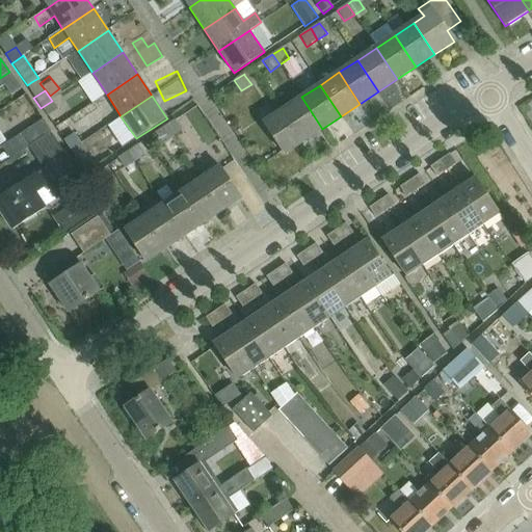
[(303,141),(322,129),(301,97),(283,109),(303,141)]
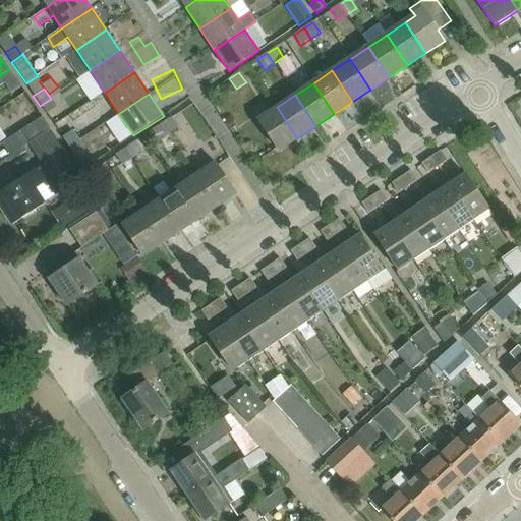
[(46,114),(47,114),(57,108),(51,99),(40,106),(46,114)]
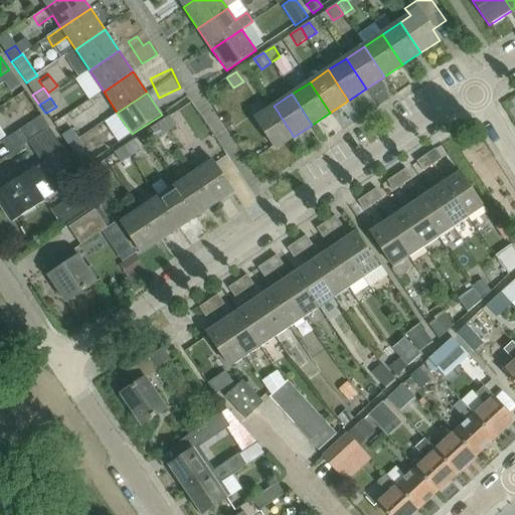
[(275,149),(294,137),(274,106),(254,119),(275,149)]
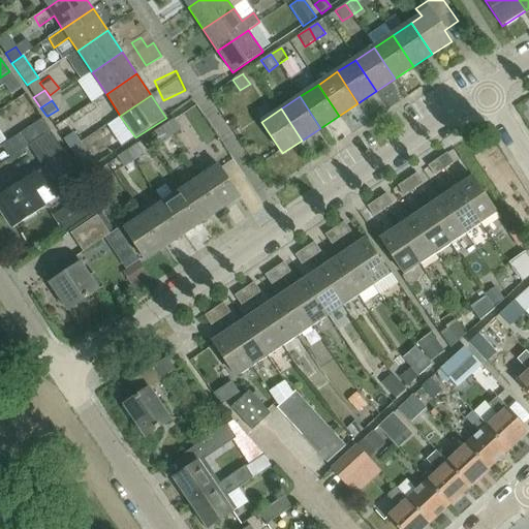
[(29,146),(50,132),(51,131),(42,119),(21,133),(29,146)]
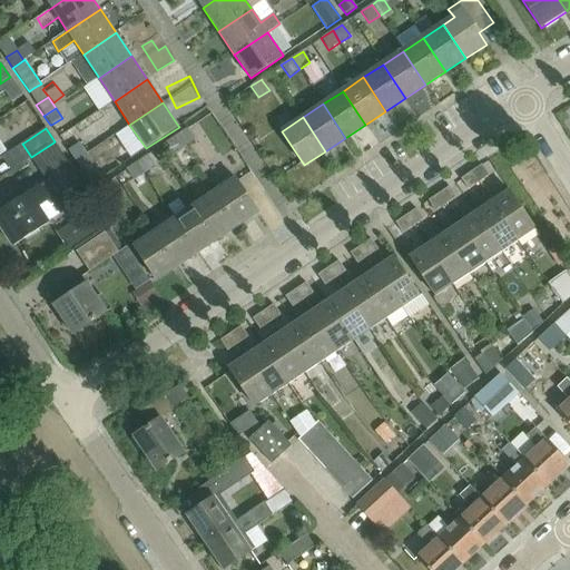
[(177,135),(185,147),(195,140),(187,129),(177,135)]
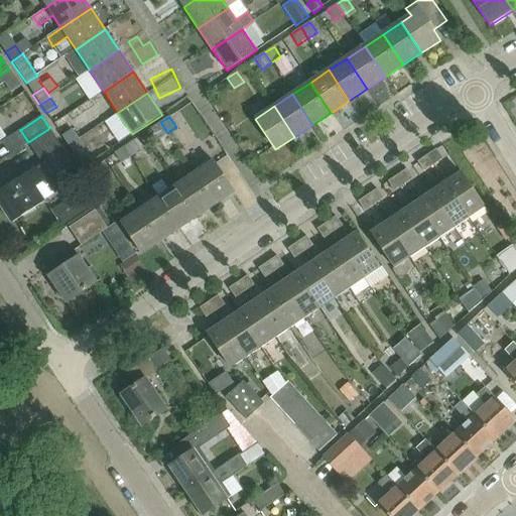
[(157,140),(167,133),(160,122),(149,129),(157,140)]
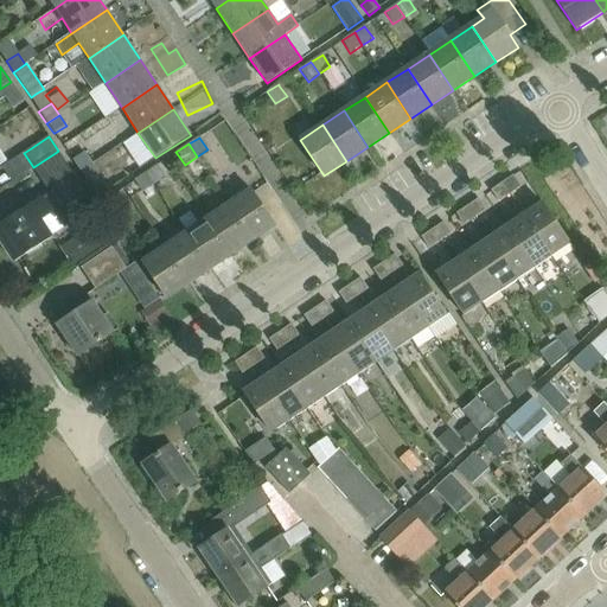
[(48,189),(70,173),(71,173),(57,152),(33,167),(32,167),(48,189)]
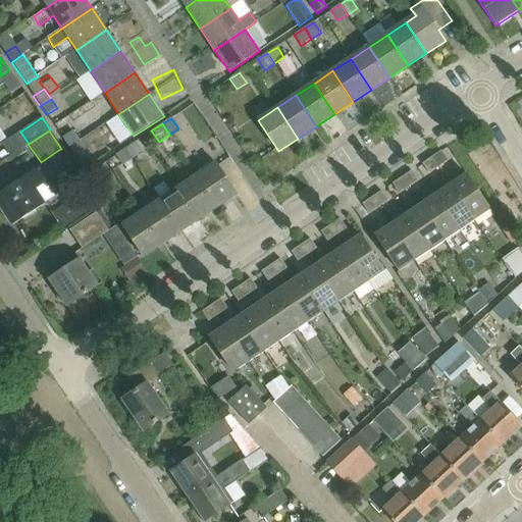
[(68,148),(80,141),(73,131),(62,138),(68,148)]
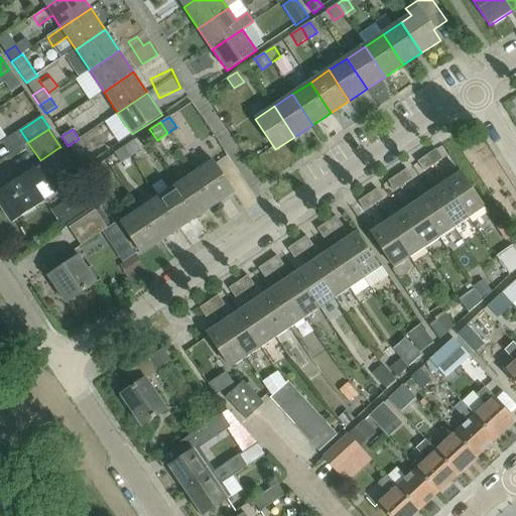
[(130,158),(139,151),(142,155),(151,149),(141,136),(123,147),(130,158)]
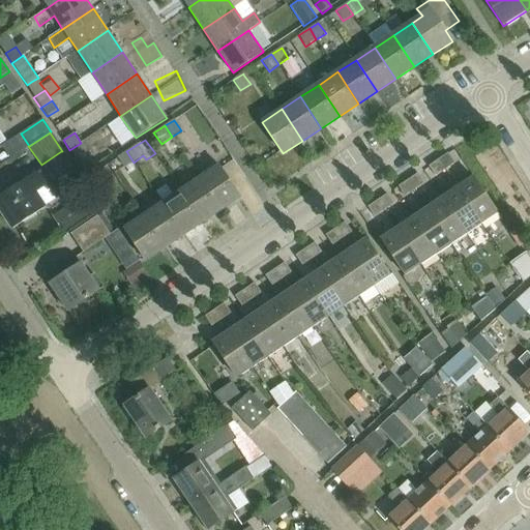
[(75,159),(77,158),(87,153),(81,143),(69,150),(75,159)]
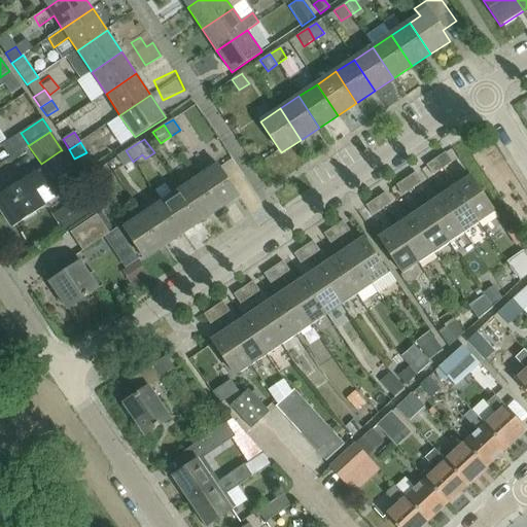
[(124,168),(133,162),(126,150),(116,156),(124,168)]
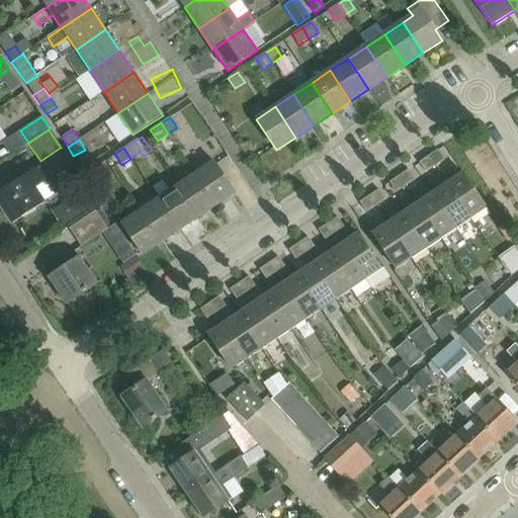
[(428,157),(435,166),(443,160),(437,151),(428,157)]
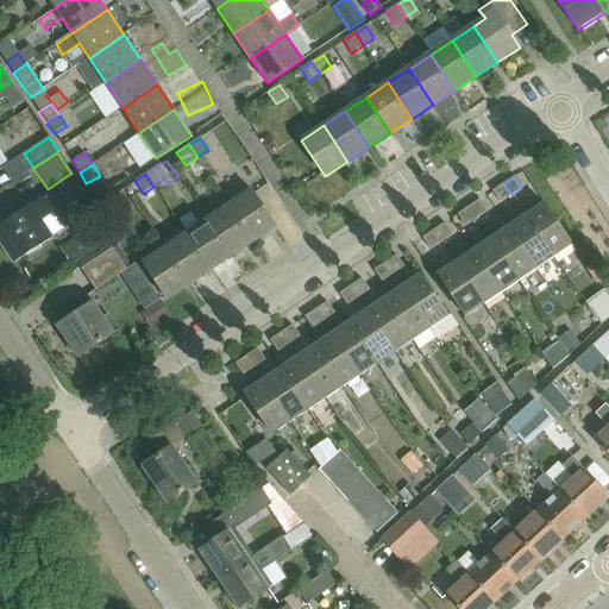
[(500,202),(512,195),(503,184),(493,192),(500,202)]
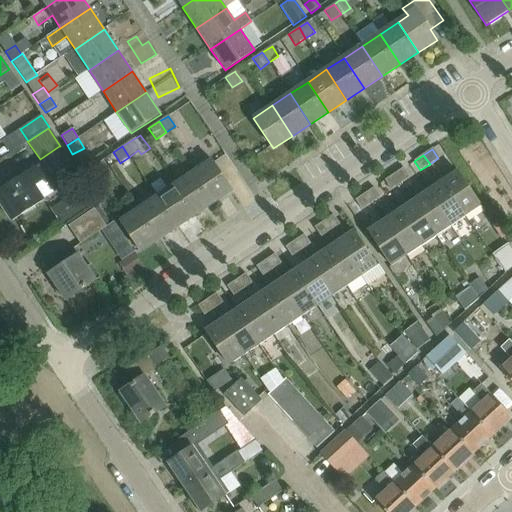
[(232,191),(212,160),(193,173),(213,204),(232,191)]
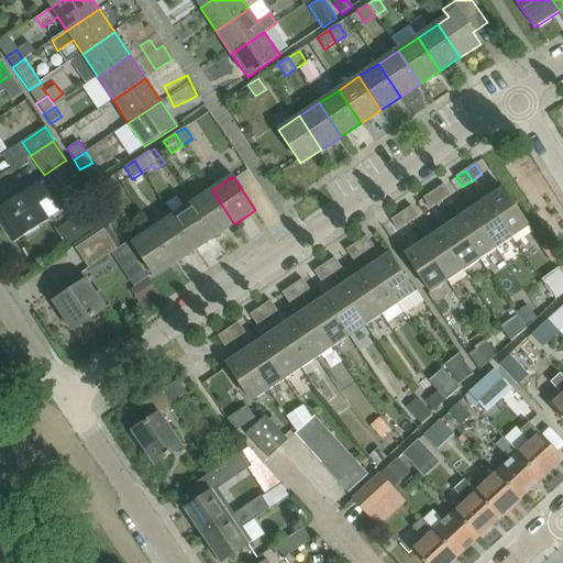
[(39,205),(56,192),(46,178),(0,210),(0,223),(13,243),(48,220),(39,205)]
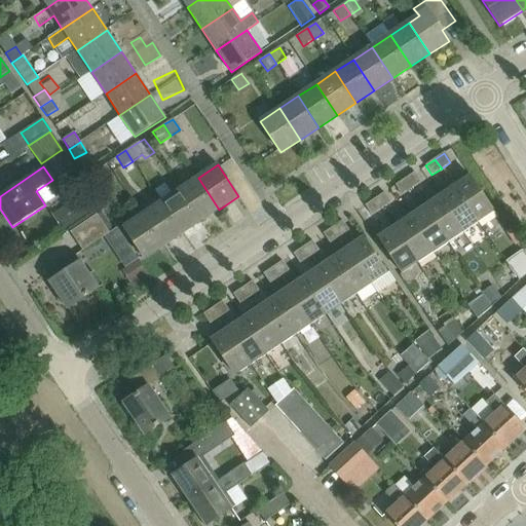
[(90,188),(96,185),(106,180),(98,168),(83,178),(90,188)]
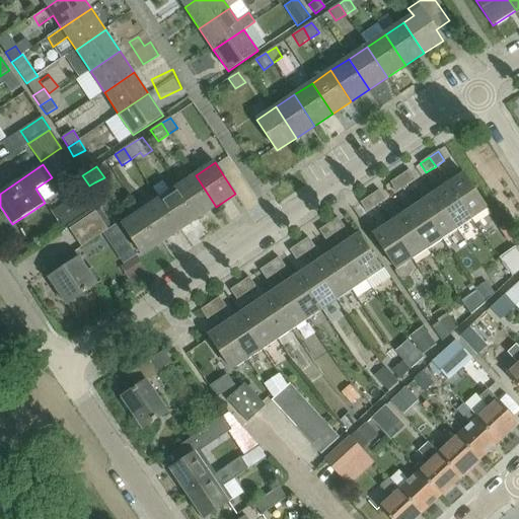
[(399,176),(405,187),(415,180),(409,170),(399,176)]
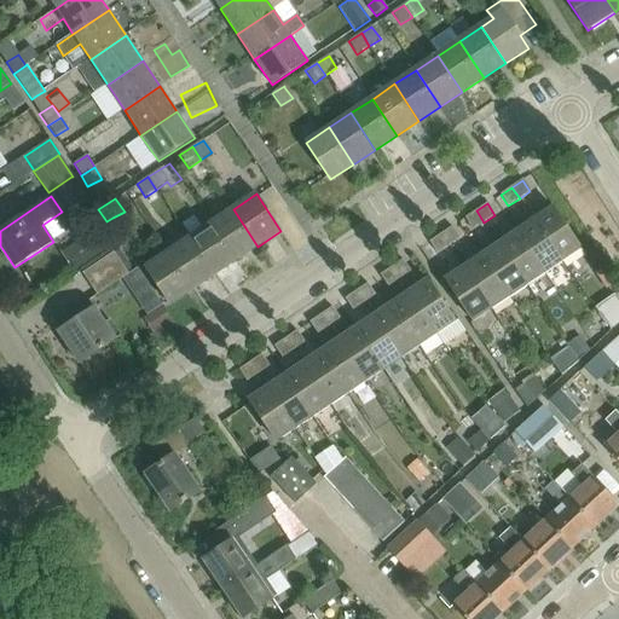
[(533,220),(562,262),(582,249),(553,207),(533,220)]
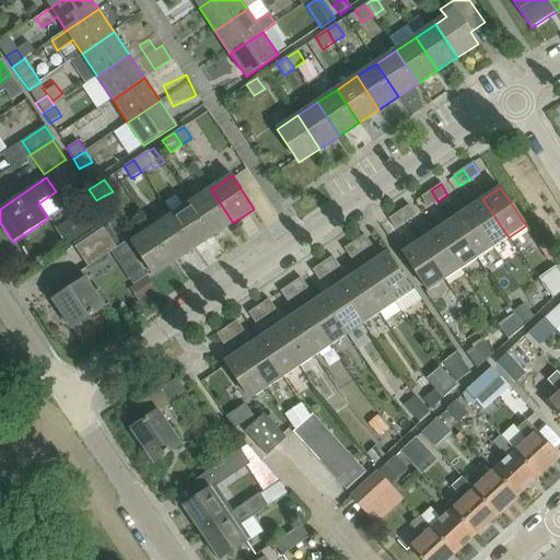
[(213,236),(233,223),(211,189),(191,202),(213,236)]
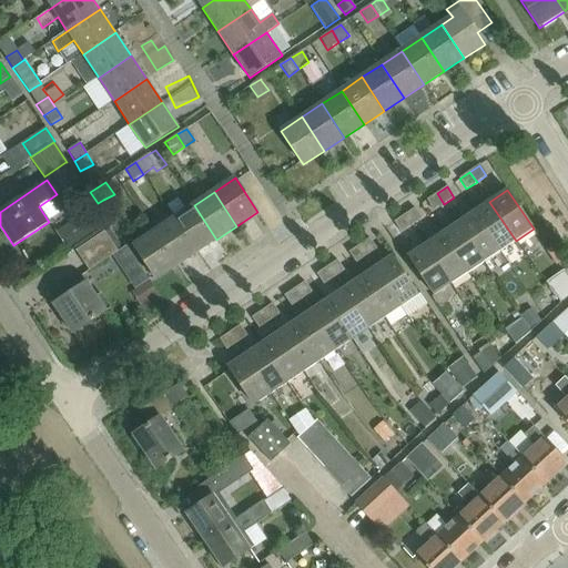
[(434,211),(444,204),(437,193),(427,200),(434,211)]
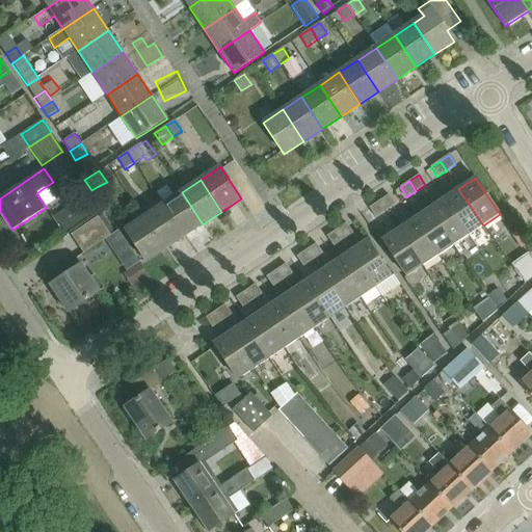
[(469,236),(483,225),(458,189),(444,198),(469,236)]
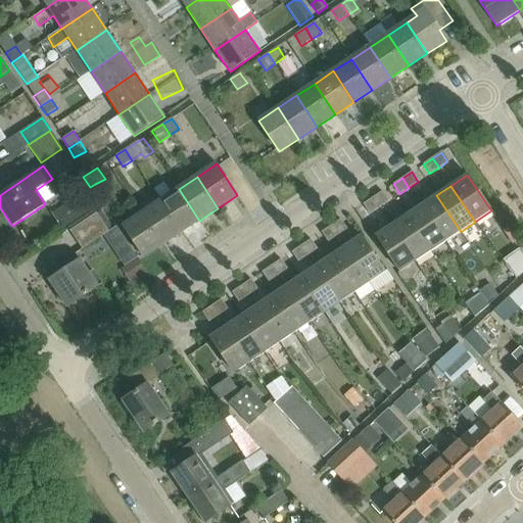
[(181,232),(199,221),(179,189),(160,201),(181,232)]
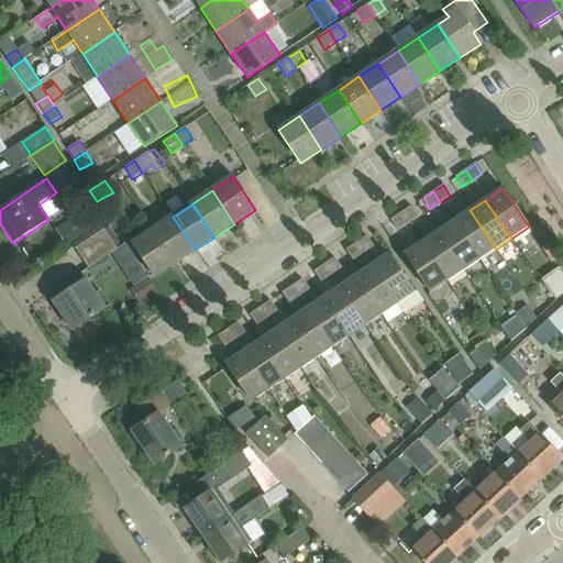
[(400,213),(408,223),(418,217),(411,207),(400,213)]
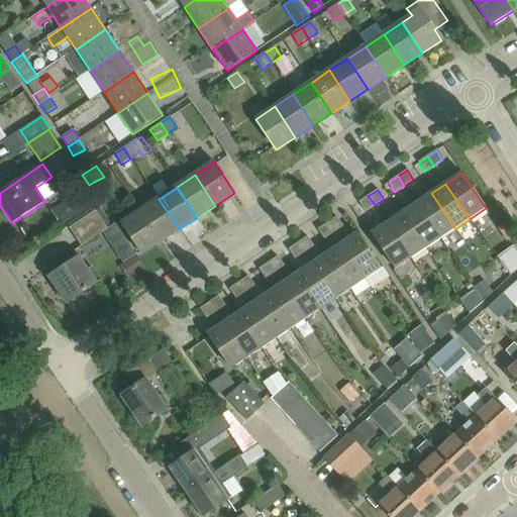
[(440,239),(455,229),(431,193),(416,203),(440,239)]
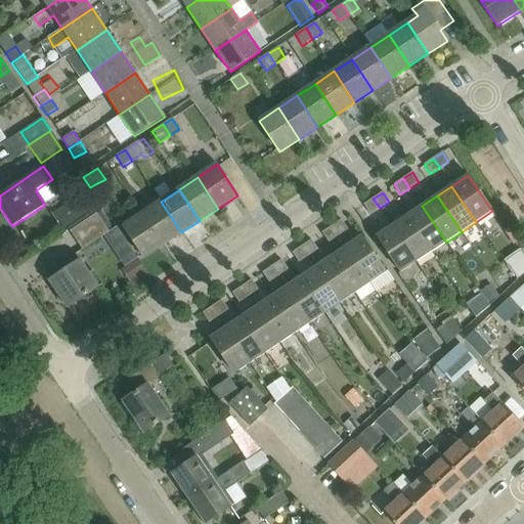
[(369,215),(380,208),(373,199),(363,205),(369,215)]
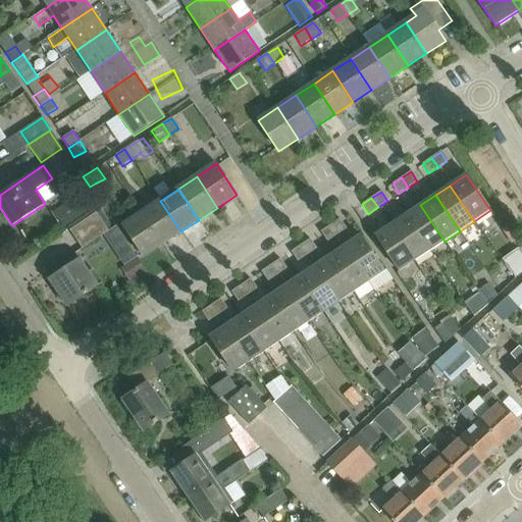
[(162,244),(180,231),(160,201),(142,213),(162,244)]
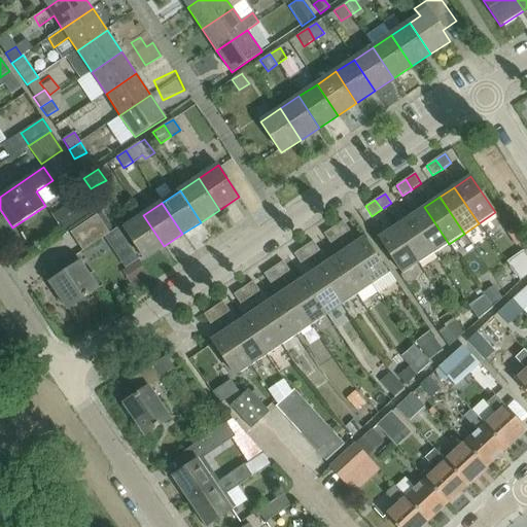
[(433,254),(449,244),(424,207),(409,217),(433,254)]
